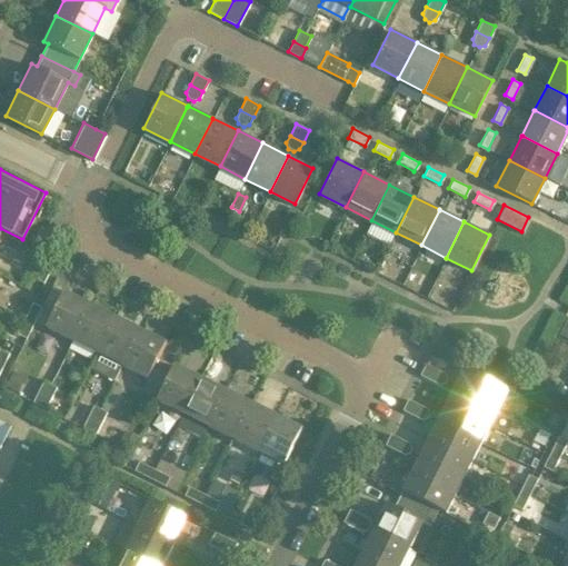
[(50,266),(32,257),(25,272),(42,283),(50,266)]
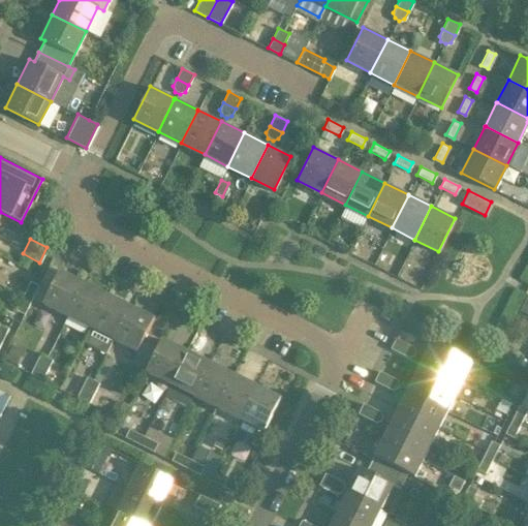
[(58,270),(41,303),(66,315),(83,282),(58,270)]
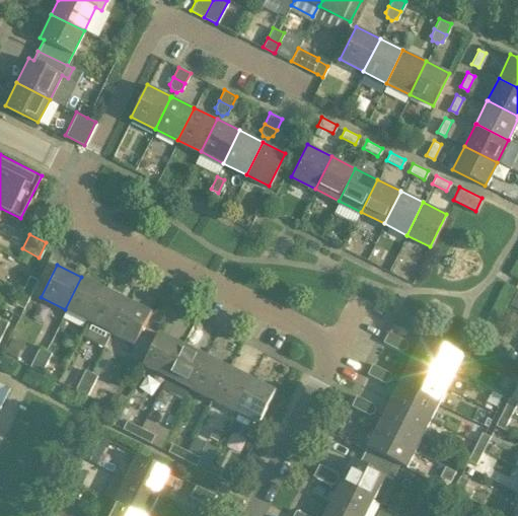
[(39,280),(29,276),(22,290),(31,294),(39,280)]
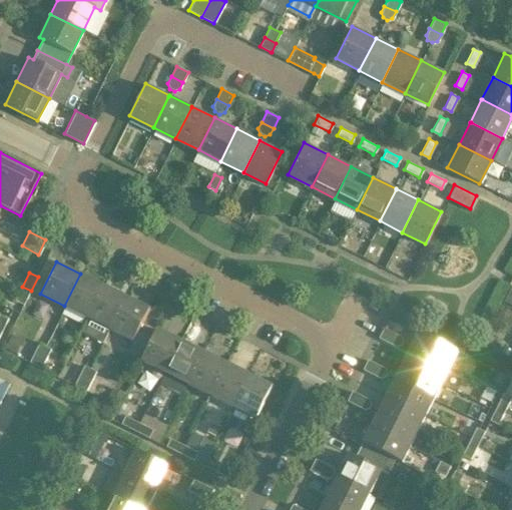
[(80,274),(64,306),(87,317),(103,285),(80,274)]
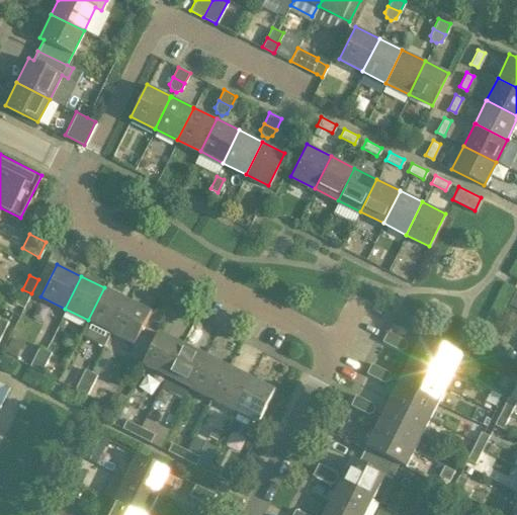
[(104,287),(88,320),(110,331),(127,298),(104,287)]
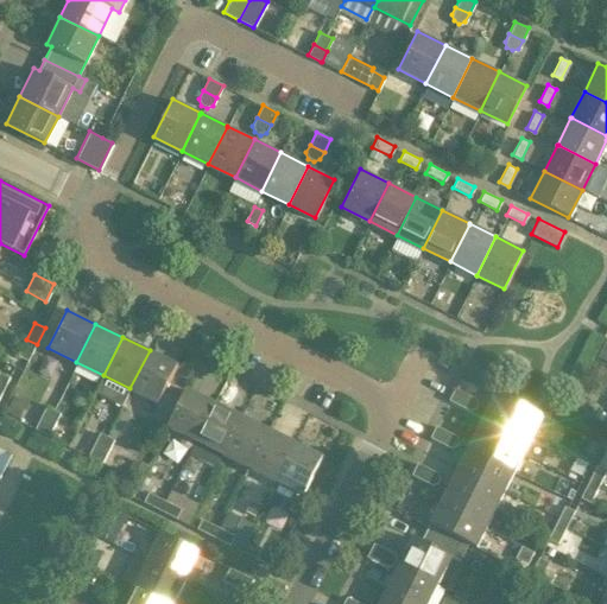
[(18,356),(29,361),(37,344),(26,339),(18,356)]
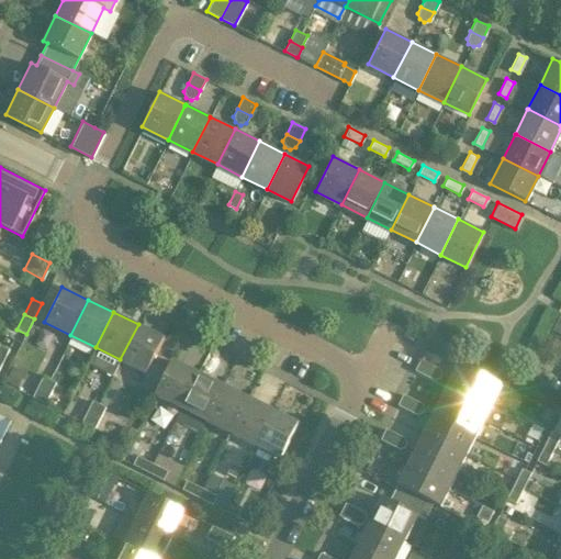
[(145,372),(150,361),(163,336),(138,324),(120,359),(145,372)]
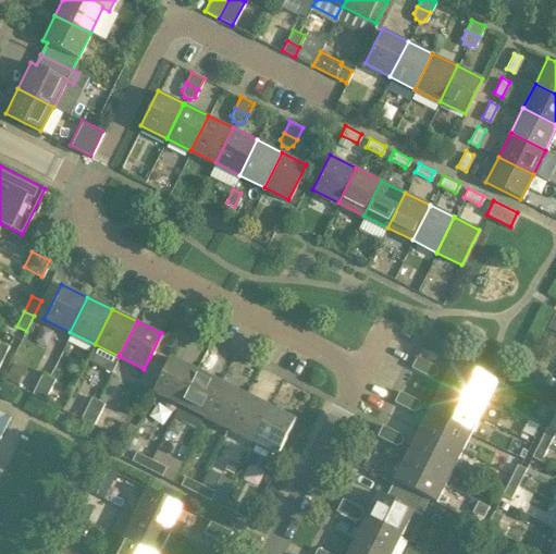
[(153,389),(152,390),(153,390),(177,402),(195,367),(170,355),(164,366),(157,381),(153,389)]
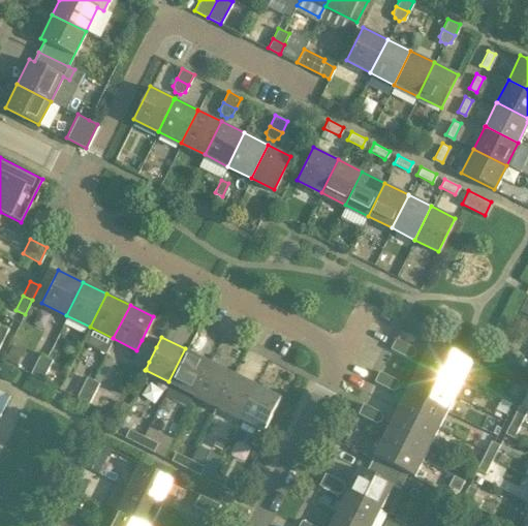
[(400,352),(405,342),(395,337),(390,347),(400,352)]
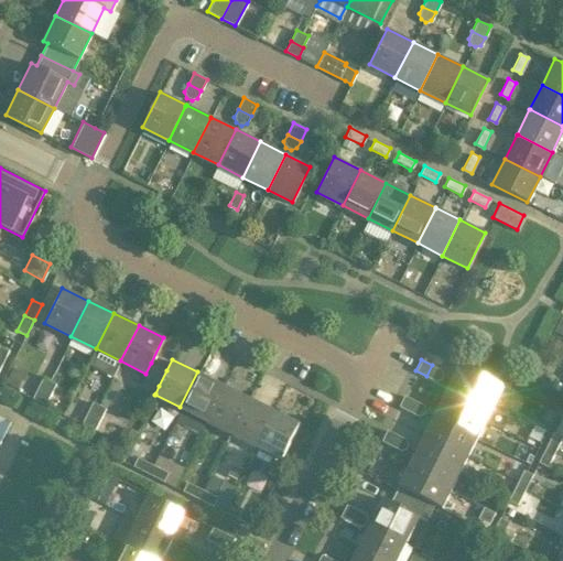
[(143,378),(150,381),(147,389),(155,394),(159,386),(166,370),(151,363),(145,374),(143,378)]
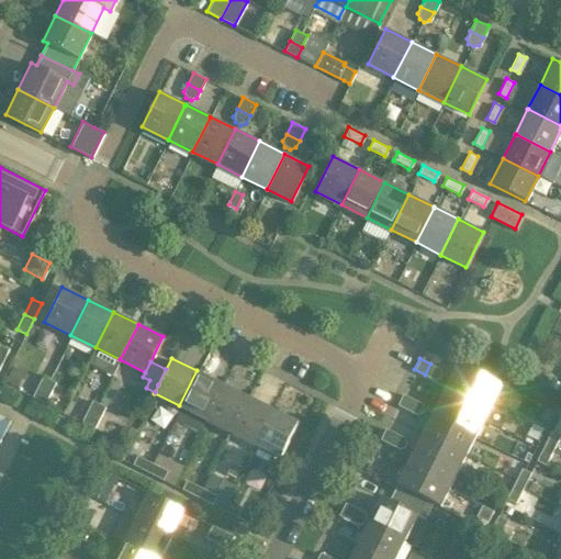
[(501,383),(457,361),(448,380),(449,380),(491,402),(501,383)]
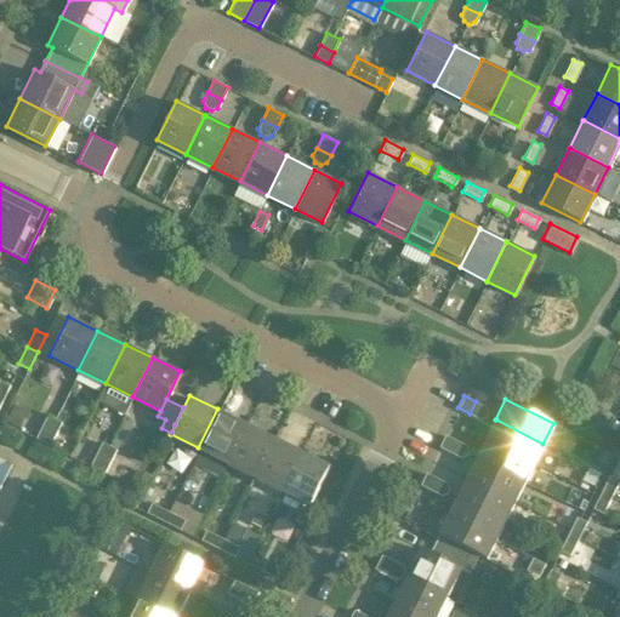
[(478,418),(484,416),(487,412),(484,405),(476,401),(470,413),(478,418)]
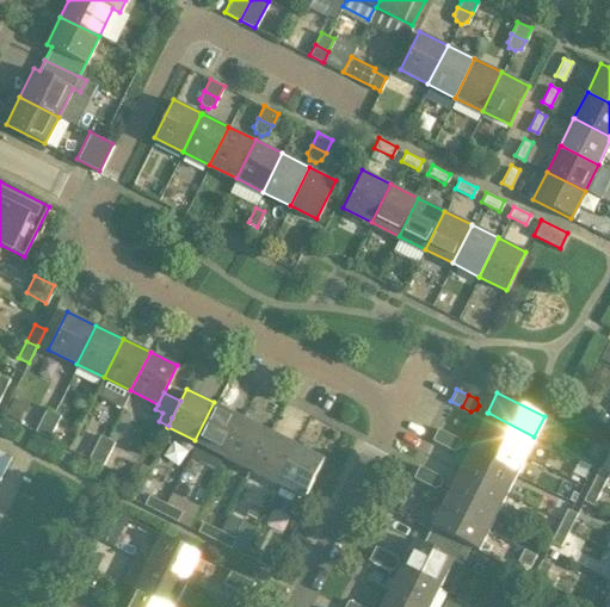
[(593,401),(580,395),(573,408),(586,415),(593,401)]
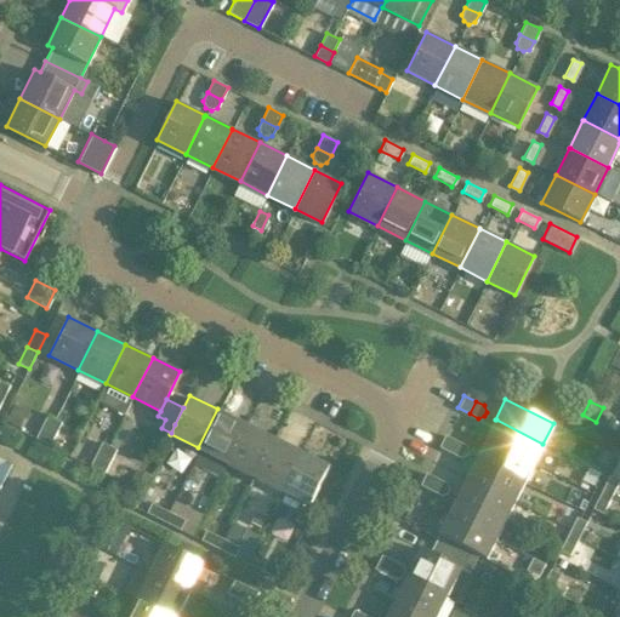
[(217,409),(198,447),(226,462),(245,423),(217,409)]
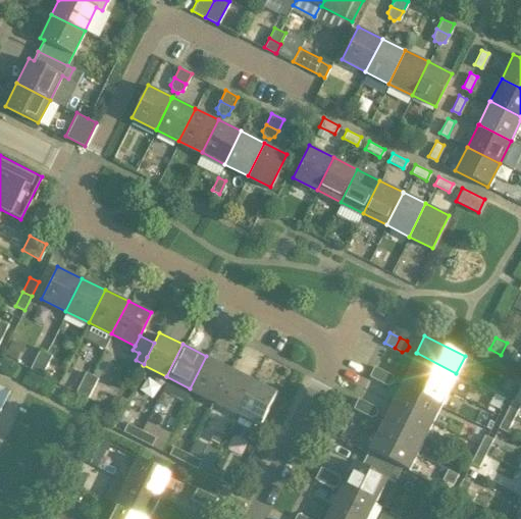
[(51,354),(39,349),(34,358),(46,364),(51,354)]
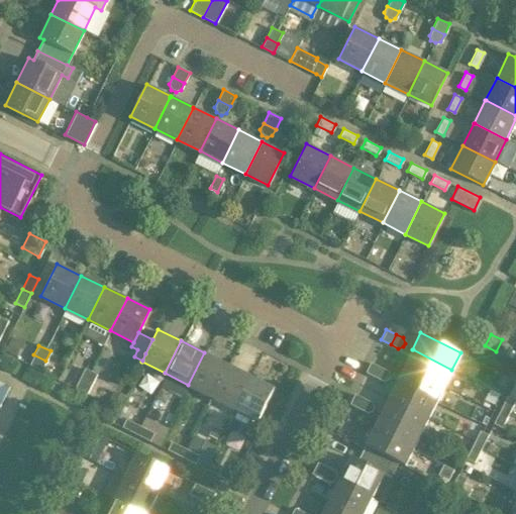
[(451,370),(413,349),(412,349),(404,366),(443,385),(451,370)]
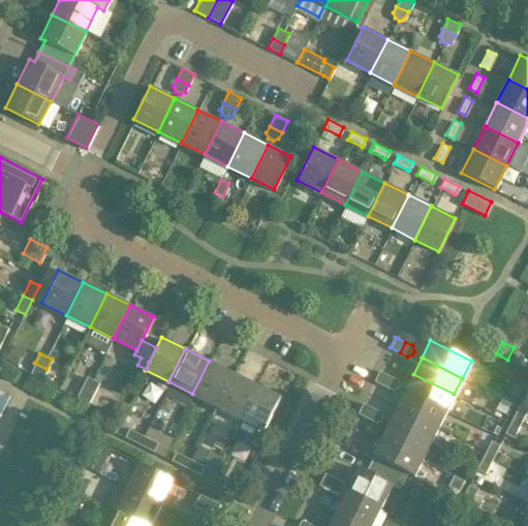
[(209,361),(192,394),(215,405),(231,372),(209,361)]
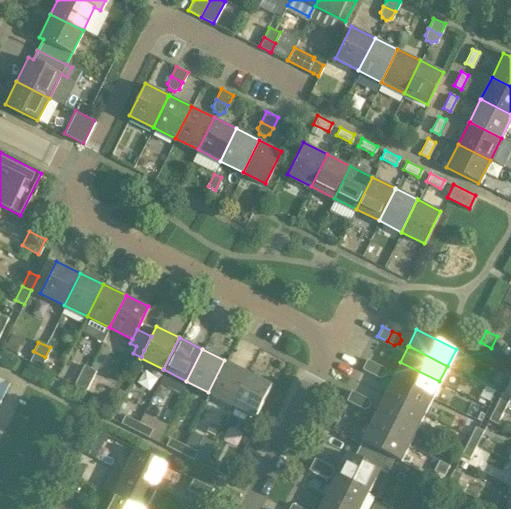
[(29,361),(41,366),(45,357),(33,351),(29,361)]
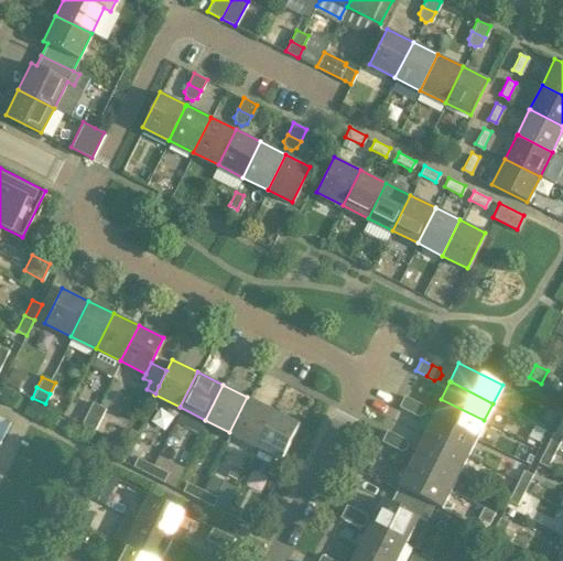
[(409,411),(415,400),(403,394),(398,406),(409,411)]
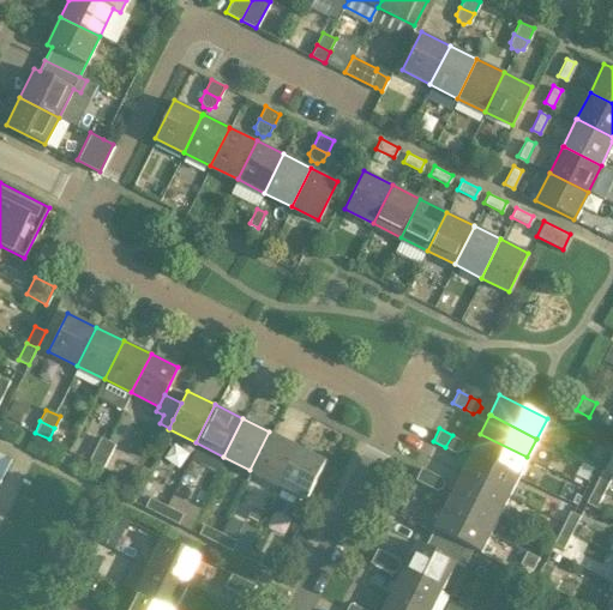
[(277,483),(296,445),(269,432),(250,470),(277,483)]
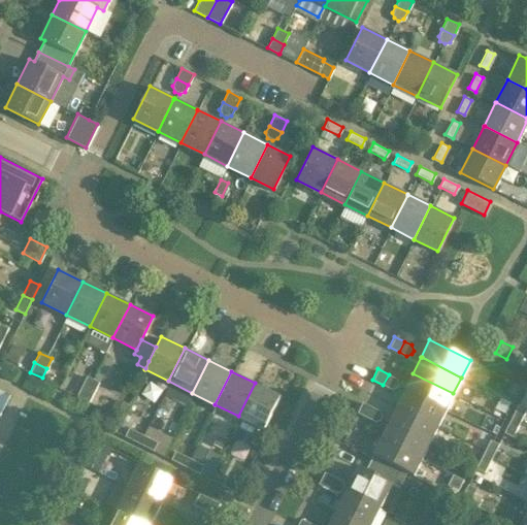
[(453,393),(413,373),(404,390),(405,390),(445,409),(453,393)]
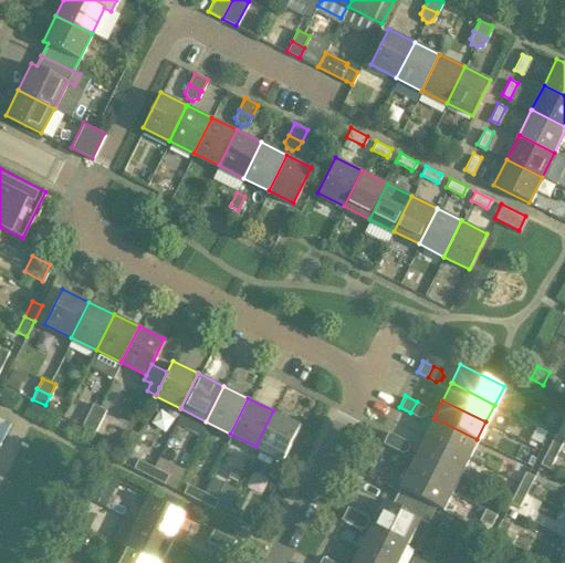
[(418,416),(424,415),(426,410),(424,405),(417,402),(410,413),(418,416)]
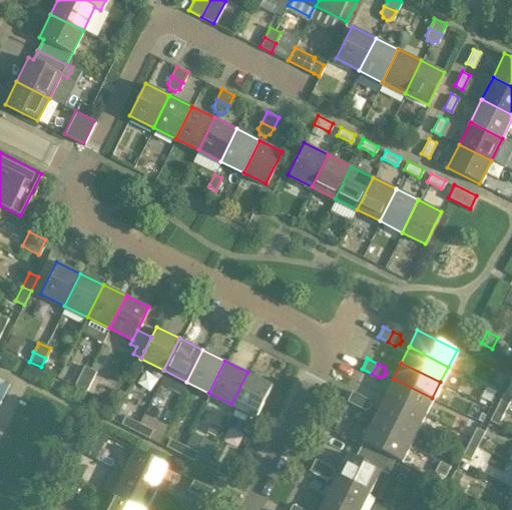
[(95,371),(83,365),(78,375),(90,381),(95,371)]
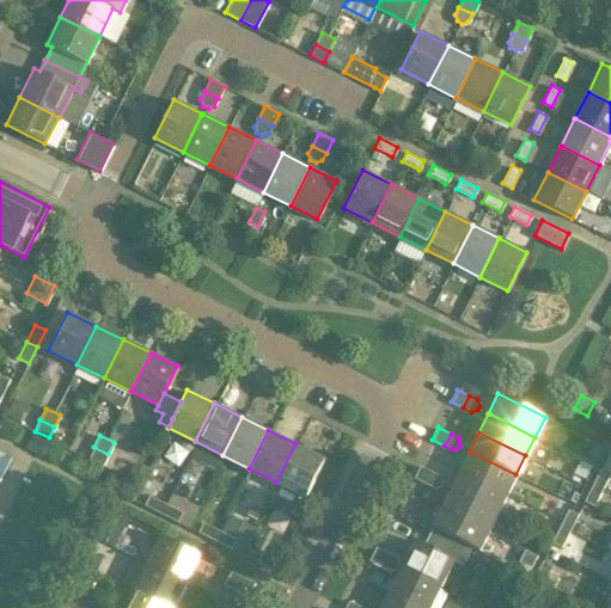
[(304,496),(323,458),(295,443),(276,481),(304,496)]
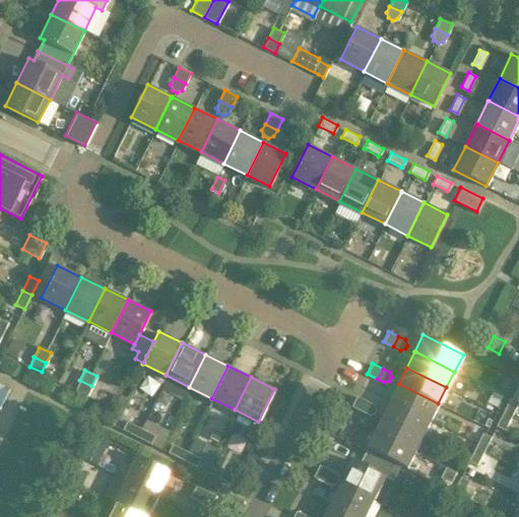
[(511,381),(504,377),(500,385),(507,389),(511,381)]
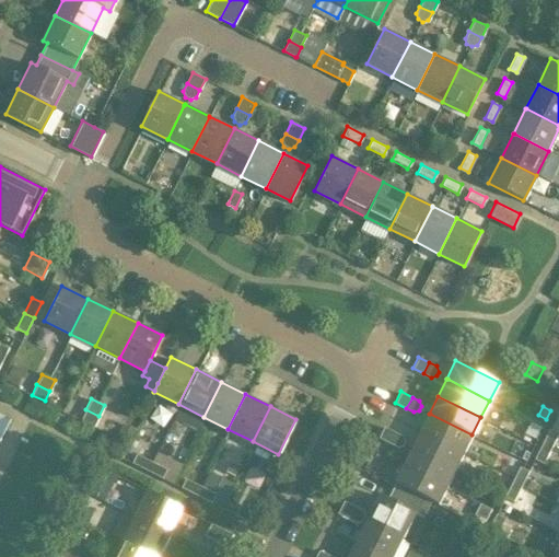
[(81,419),(93,426),(99,416),(85,409),(81,419)]
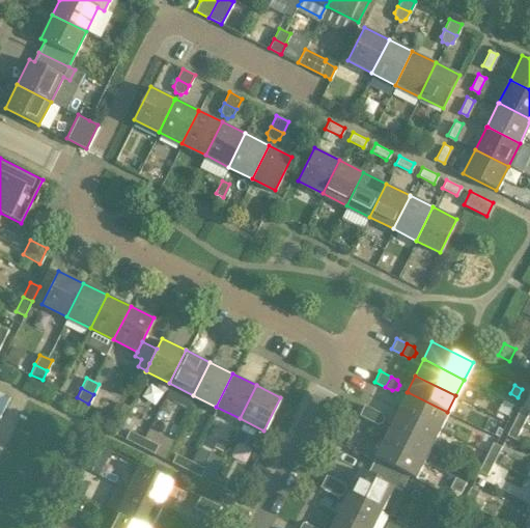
[(529,408),(529,390),(528,389),(513,419),(522,423),(529,408)]
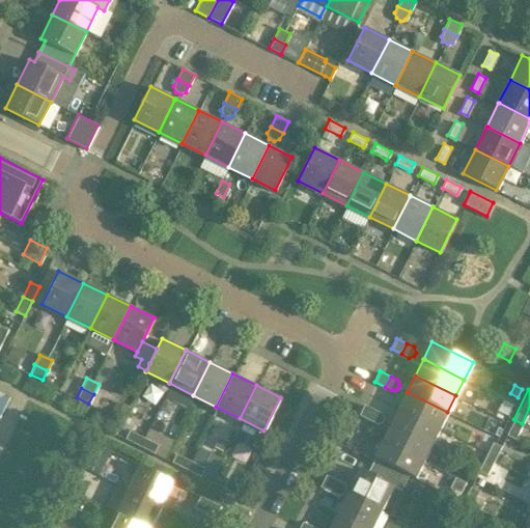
[(447,412),(408,392),(407,392),(398,408),(440,428),(447,412)]
